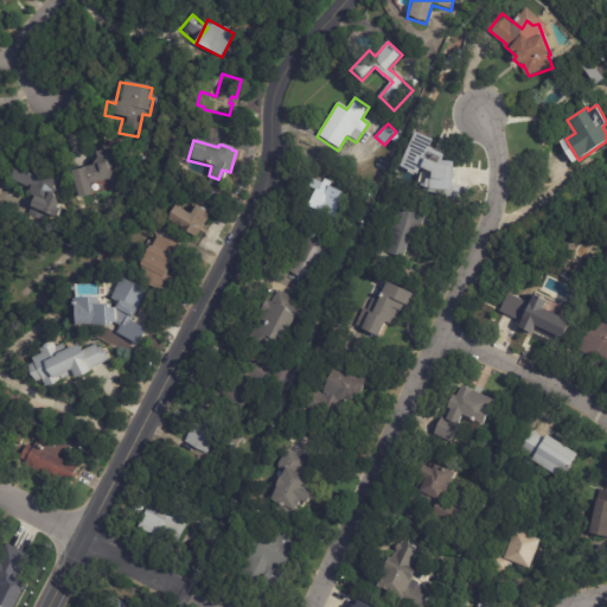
[(425,148),(457,174),(439,198),(432,192),(425,193),(422,185),(413,178),(416,174),(406,165),(410,159),(408,157),(419,144),(425,148)]
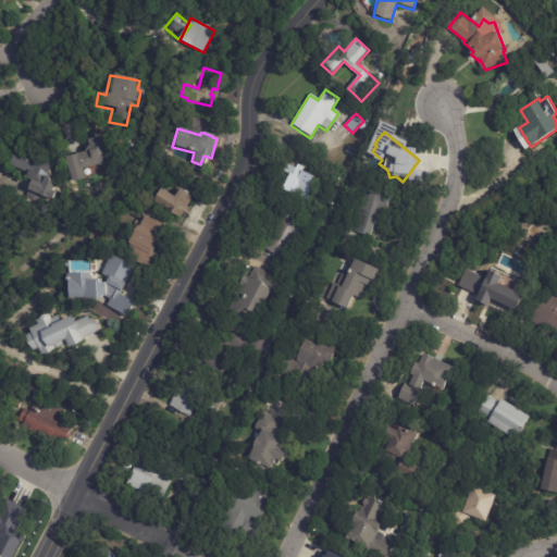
[(100,168),(98,169),(97,165),(75,172),(71,157),(81,153),(84,148),(82,141),(98,137),(103,155),(112,152),(115,163),(100,168)]
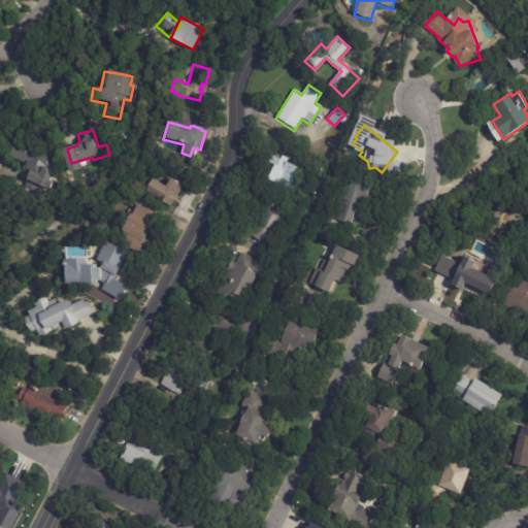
[(22,189),(27,174),(21,171),(23,165),(4,158),(13,136),(42,149),(41,154),(48,157),(33,196),(21,191),(22,189)]
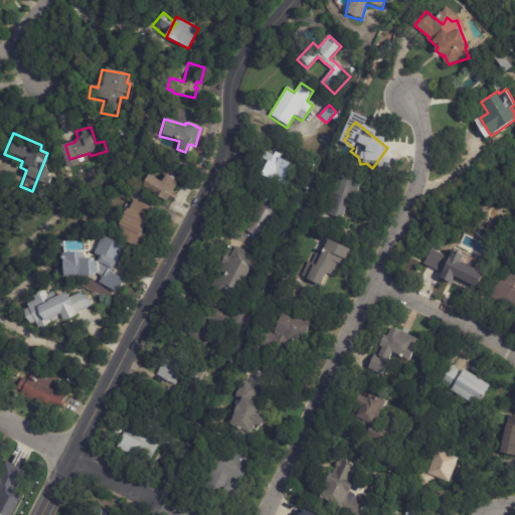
[(278,151),(283,154),(281,158),(292,164),(282,184),(263,175),(270,161),(264,158),(267,151),(276,156),(278,151)]
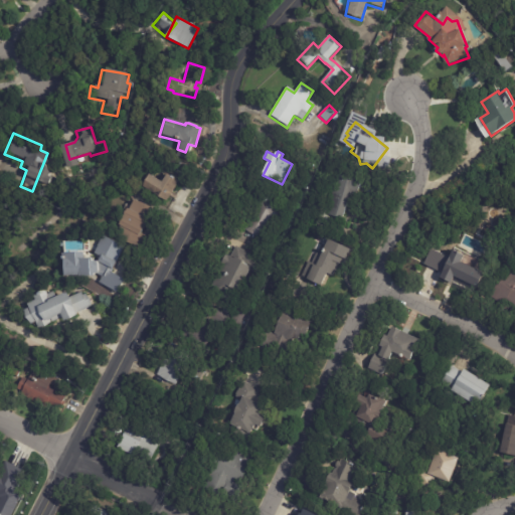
[(182,181),(168,203),(147,189),(156,174),(170,182),(174,176),(182,181)]
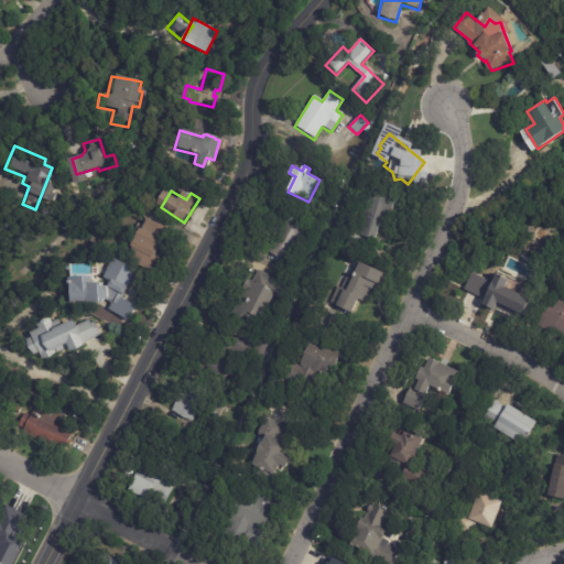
[(394,204),(390,216),(384,214),(375,243),(358,238),(365,219),(364,219),(366,214),(358,212),(365,191),(396,202),(394,204)]
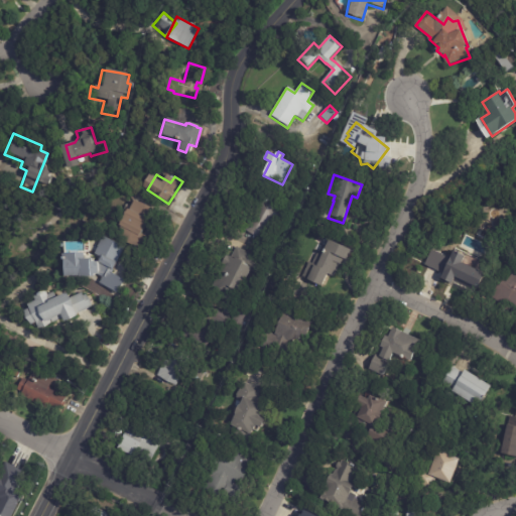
[(165,209),(142,247),(122,234),(145,196),(165,209)]
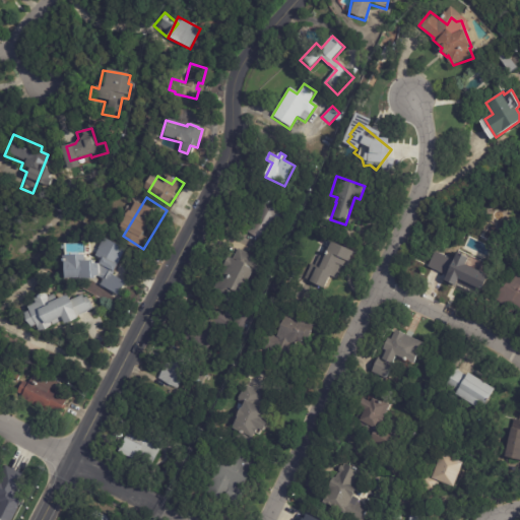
[(279,226),(274,224),(266,244),(246,234),(255,213),(253,212),(259,200),(294,216),(286,231),(279,226)]
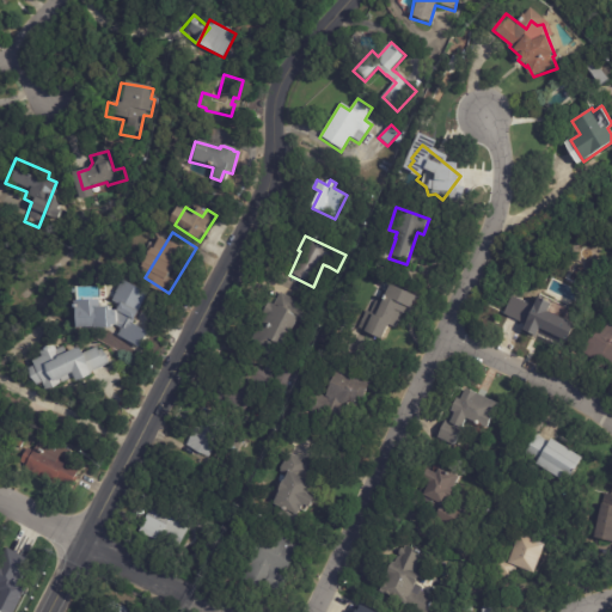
[(411,313),(405,311),(396,330),(387,326),(380,342),(356,331),(366,312),(374,316),(389,287),(418,301),(412,314),(411,313)]
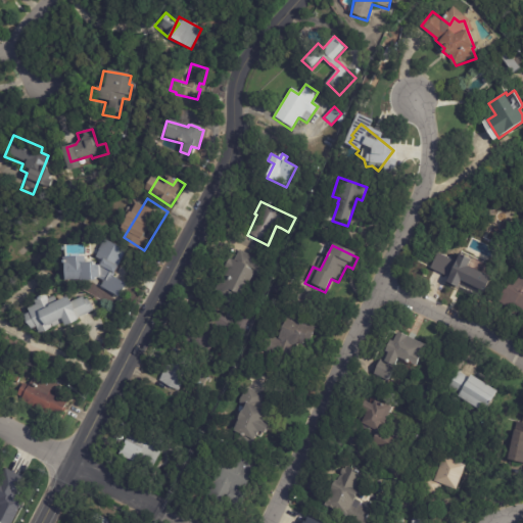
[(227,270),(232,262),(235,263),(240,252),(271,270),(265,281),(254,276),(238,305),(234,303),(231,308),(211,297),(227,270)]
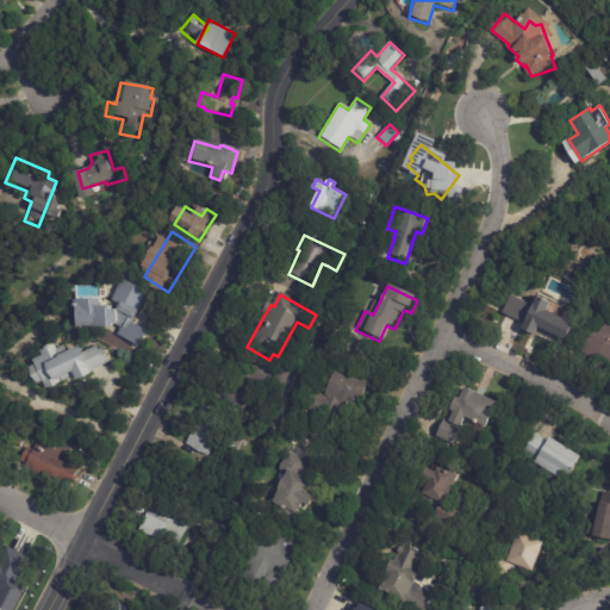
[(549,303),(547,309),(574,323),(566,341),(542,329),(537,337),(523,329),(527,322),(523,321),(536,296),(551,302),(549,303)]
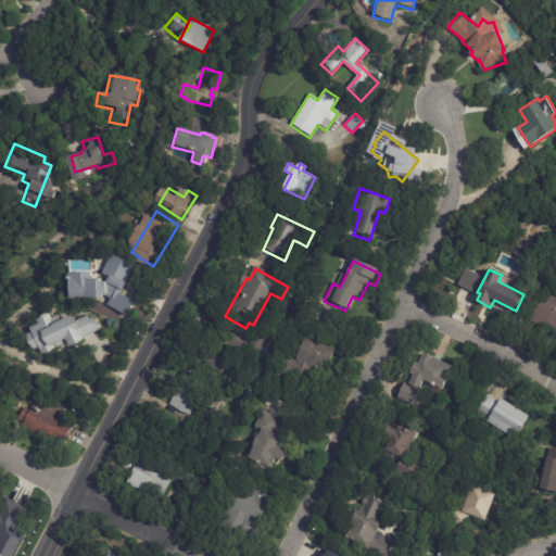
[(95,278),(105,277),(106,281),(112,281),(112,287),(109,287),(109,291),(105,292),(106,297),(90,297),(90,295),(70,295),(68,287),(74,286),(73,274),(95,273),(95,278)]
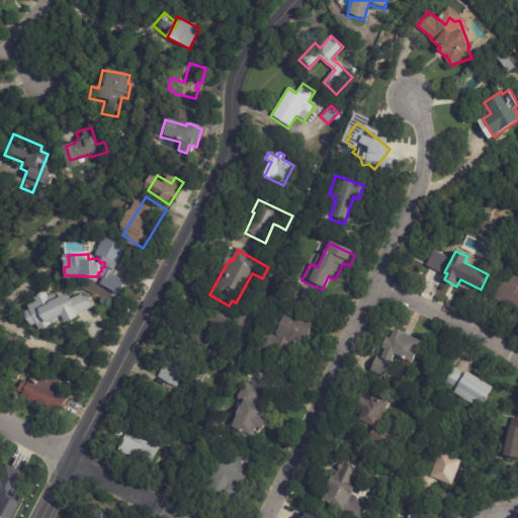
[(517,315),(516,314),(517,311),(517,306),(510,300),(505,308),(491,297),(500,285),(501,285),(505,279),(508,282),(517,269),(517,315)]
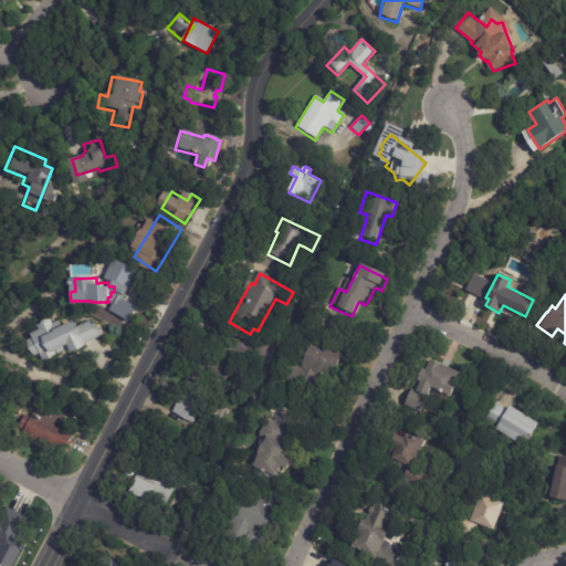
[(102,335),(86,342),(87,344),(75,350),(73,346),(46,359),(43,350),(38,354),(33,343),(39,339),(37,335),(46,331),(50,337),(77,325),(80,329),(93,323),(94,326),(97,325),(102,335)]
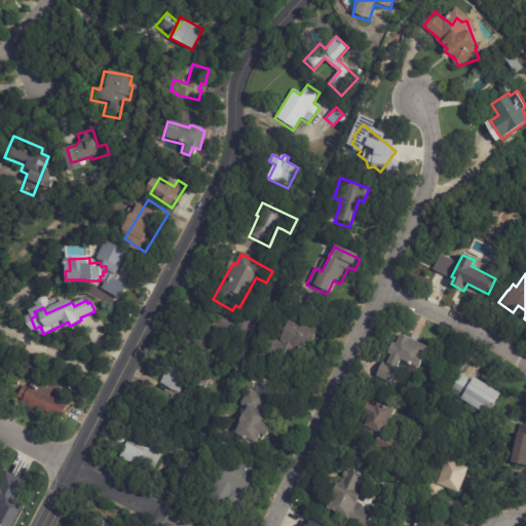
[(232,325),(234,326),(230,334),(210,324),(214,315),(232,325)]
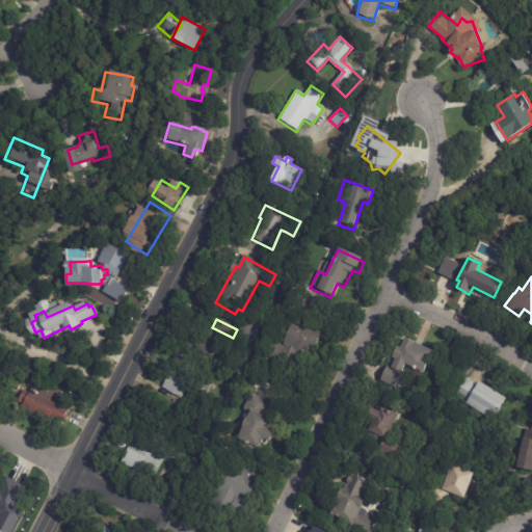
[(299,356),(292,371),(263,357),(270,341),(282,346),(292,321),(321,334),(314,350),(309,347),(306,353),(301,351),(299,356)]
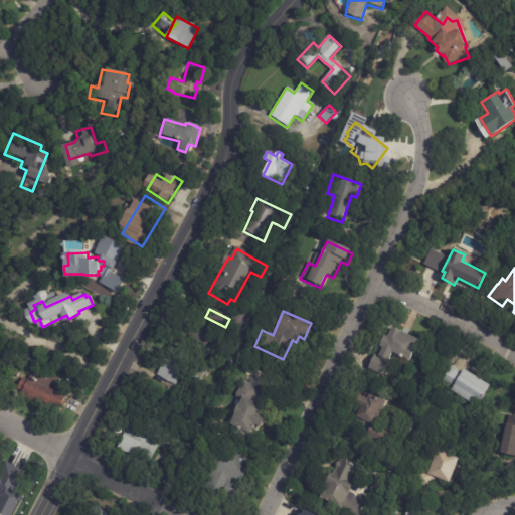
[(234,312),(246,318),(238,335),(226,328),(234,312)]
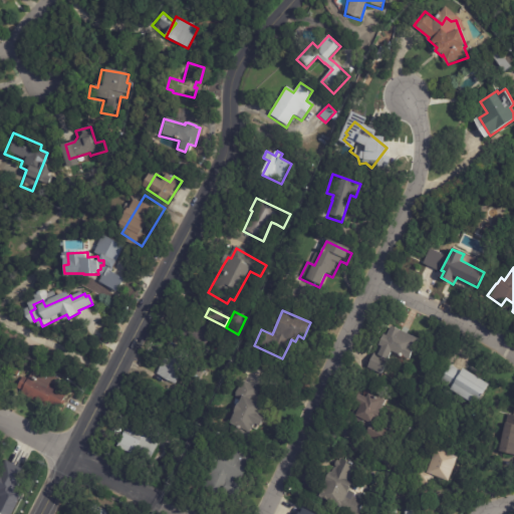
[(206,347),(180,333),(186,321),(192,324),(197,315),(206,319),(202,327),(214,333),(206,347)]
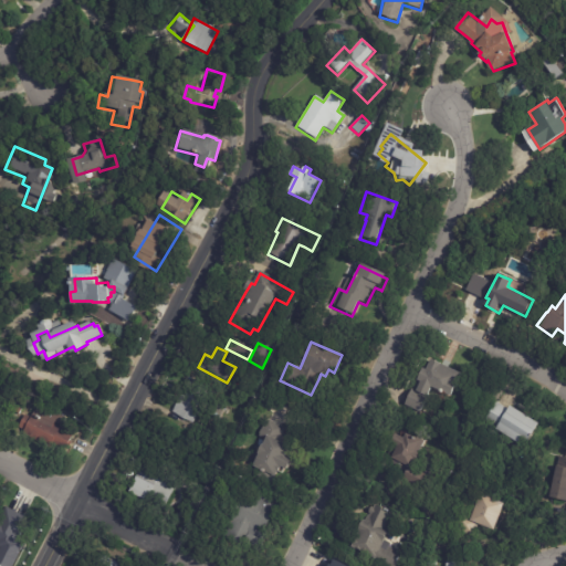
[(442,364),(460,371),(450,395),(431,386),(419,411),(405,405),(412,388),(416,389),(420,380),(417,378),(422,367),(426,368),(430,358),(442,364)]
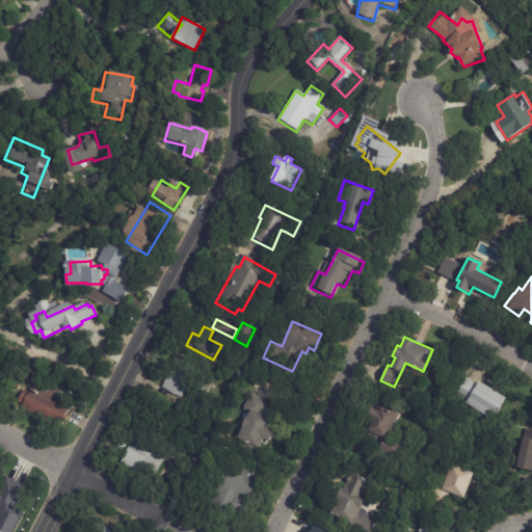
[(197,382),(193,380),(191,384),(189,383),(181,400),(161,390),(177,358),(203,372),(197,382)]
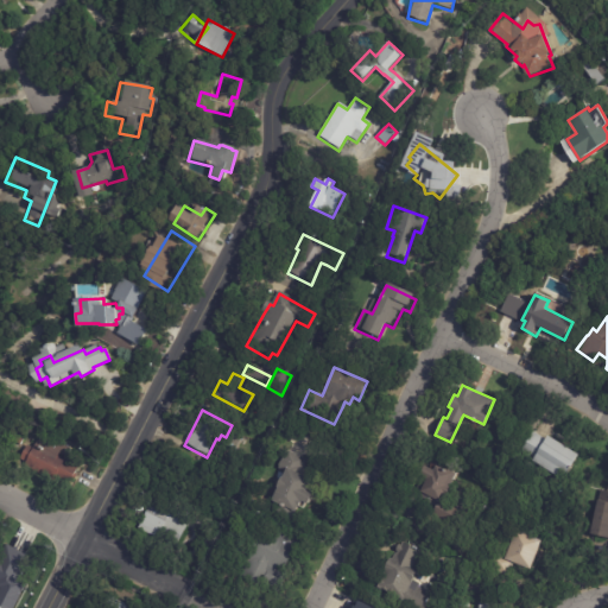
[(534,434),(544,439),(546,436),(576,455),(561,480),(539,466),(533,475),(519,467),(526,456),(519,451),(531,431),(534,434)]
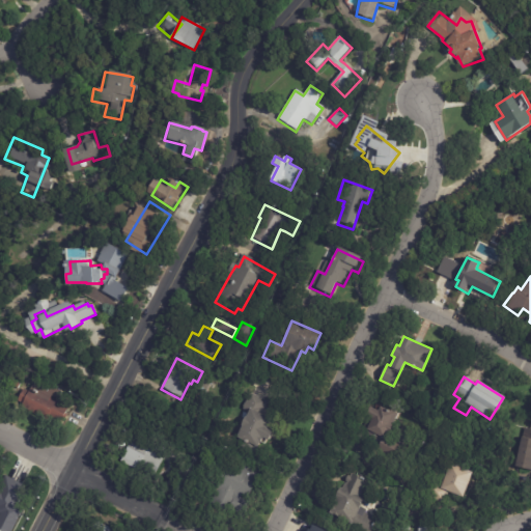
[(71,410),(62,426),(25,407),(39,379),(64,391),(62,396),(75,402),(71,410)]
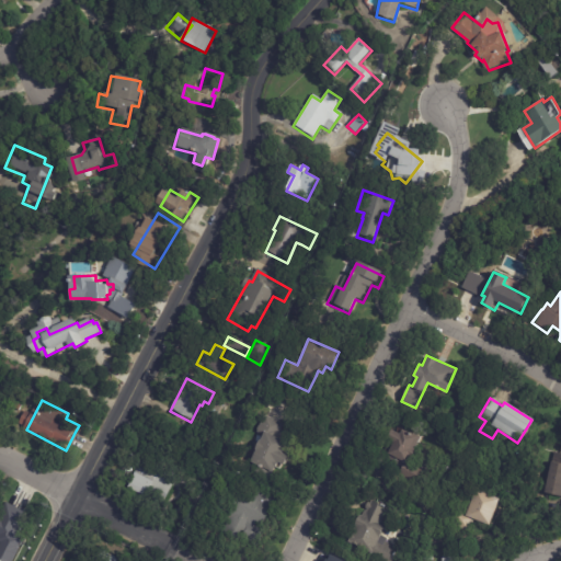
[(266,416),(283,425),(281,431),(283,432),(278,441),(285,444),(279,455),(286,458),(282,468),(275,465),(267,480),(252,472),(255,467),(249,464),(254,453),(253,451),(258,442),(259,442),(262,435),(254,432),(263,415),(266,416)]
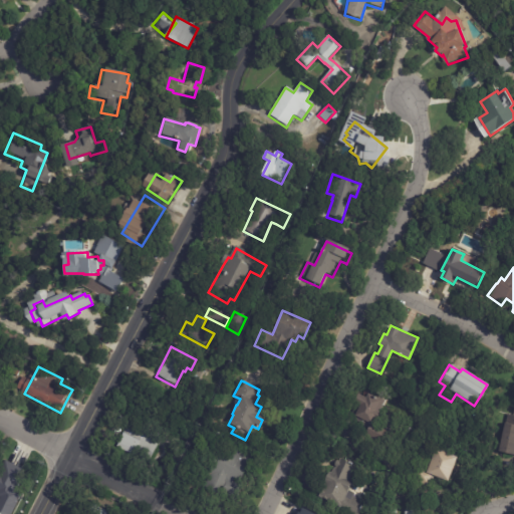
[(372,439),(364,436),(368,428),(350,420),(356,408),(358,409),(360,405),(355,402),(359,394),(366,398),(368,393),(384,400),(379,413),(380,413),(375,425),(392,432),(387,445),(372,439)]
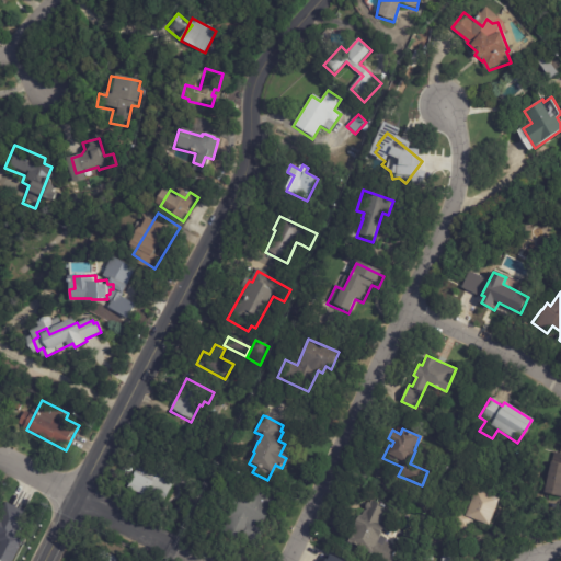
[(560,496),(544,493),(549,461),(556,462),(558,453),(560,453),(560,496)]
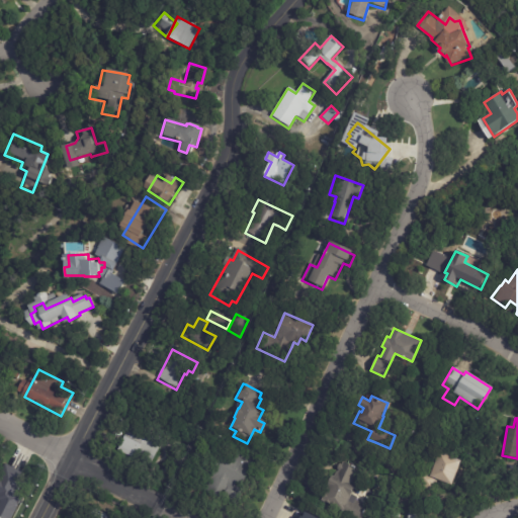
[(161,443),(150,468),(117,452),(130,427),(140,432),(141,430),(151,435),(149,438),(161,443)]
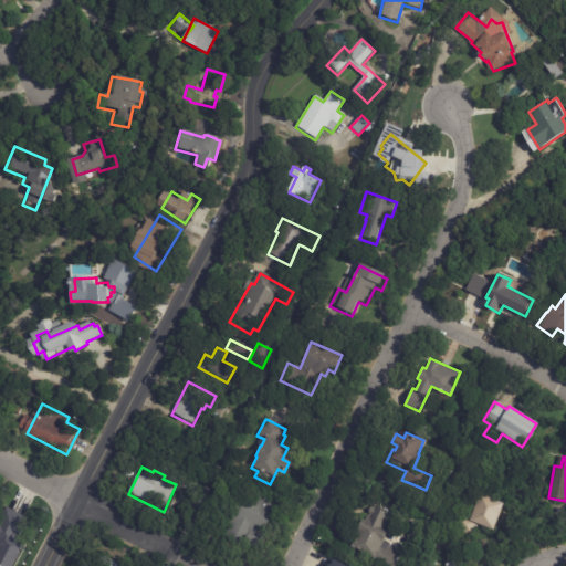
[(257,495),(241,489),(244,482),(260,489),(257,495)]
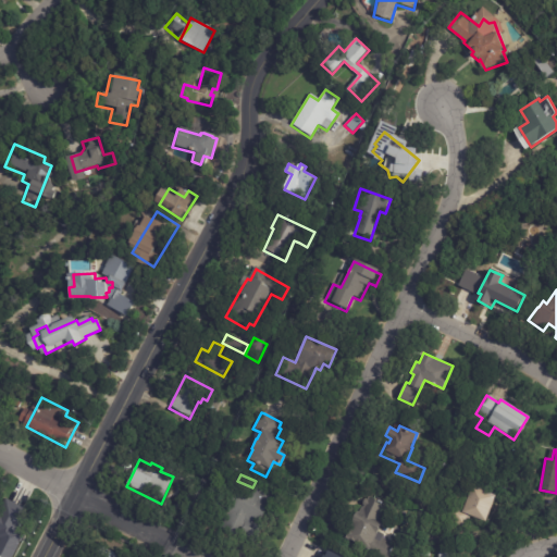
[(248,545),(217,531),(235,493),(248,499),(254,487),(273,497),(260,524),(252,520),(250,525),(260,531),(252,547),(248,545)]
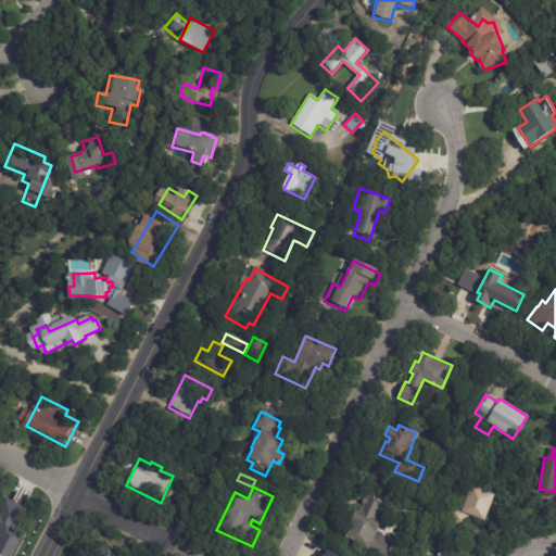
[(491,508),(487,521),(468,515),(464,528),(450,522),(455,507),(463,510),(471,487),(495,495),(491,508)]
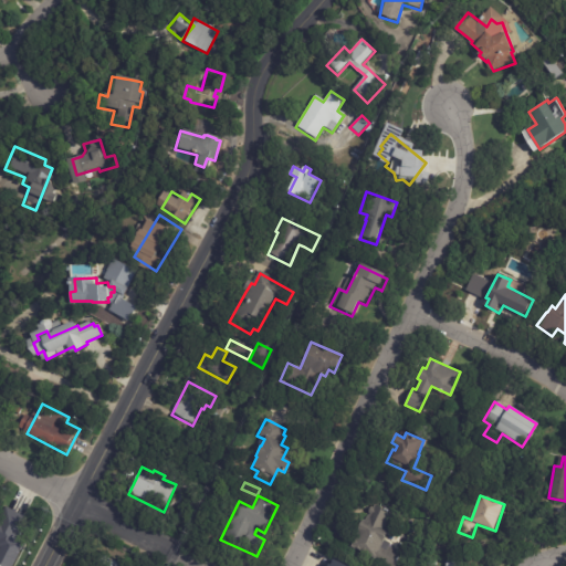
[(396,525),(390,535),(387,533),(383,542),(389,545),(388,547),(401,554),(399,559),(398,564),(397,563),(395,565),(375,565),(370,564),(373,561),(349,548),(358,533),(357,533),(365,519),(367,520),(370,515),(368,514),(373,504),(383,510),(384,509),(388,512),(399,519),(396,525)]
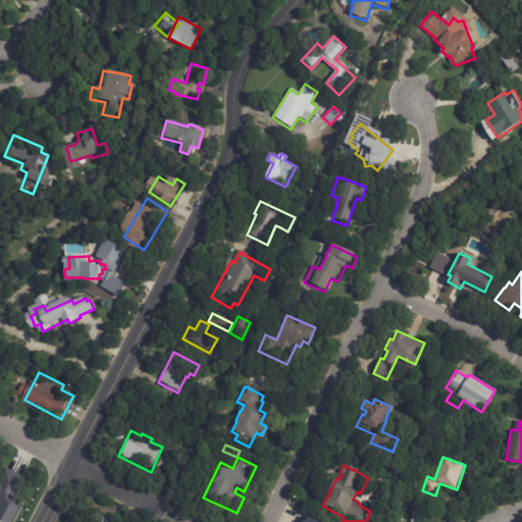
[(10,506),(8,511),(13,513),(8,521),(0,521),(0,483),(2,479),(11,484),(18,471),(32,478),(17,508),(11,505),(10,506)]
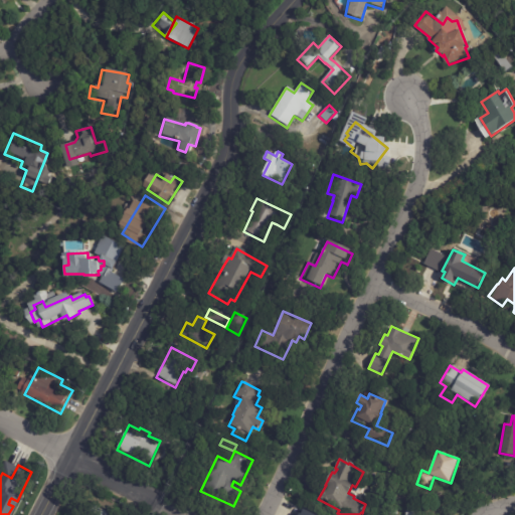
[(82,514),(90,503),(115,514),(82,514)]
